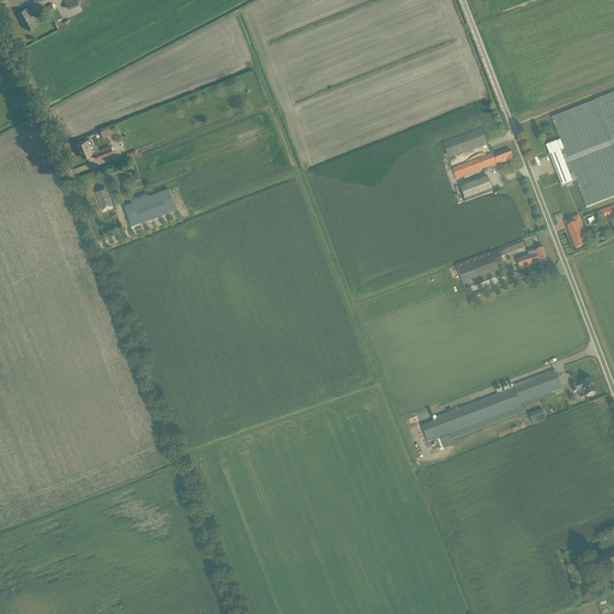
[(18,12),(28,29),(36,24),(26,7),(18,12)]
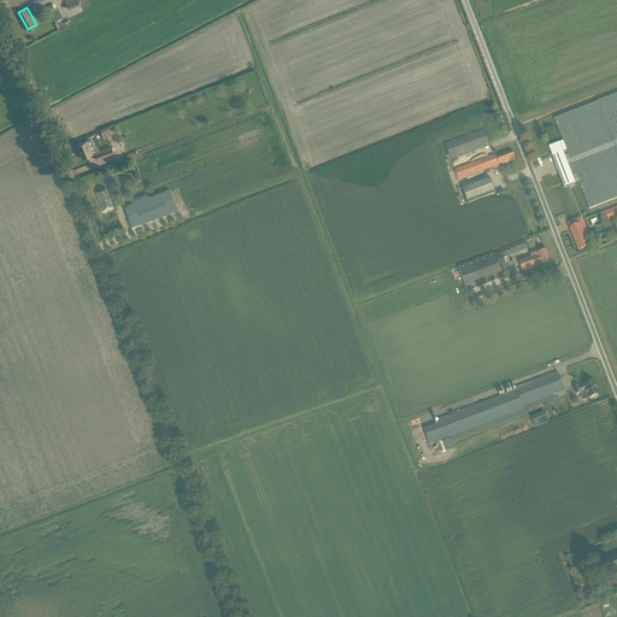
[(579,182),(589,210),(616,198),(616,94),(554,119),(563,142),(548,147),(564,188),(579,182)]
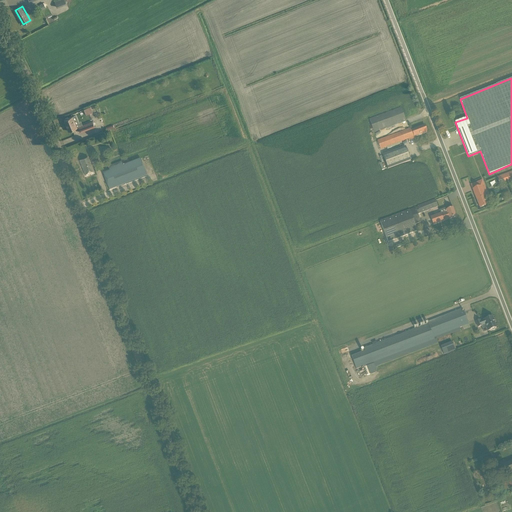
[(90,106),(83,109),(86,115),(93,112),(90,106)]
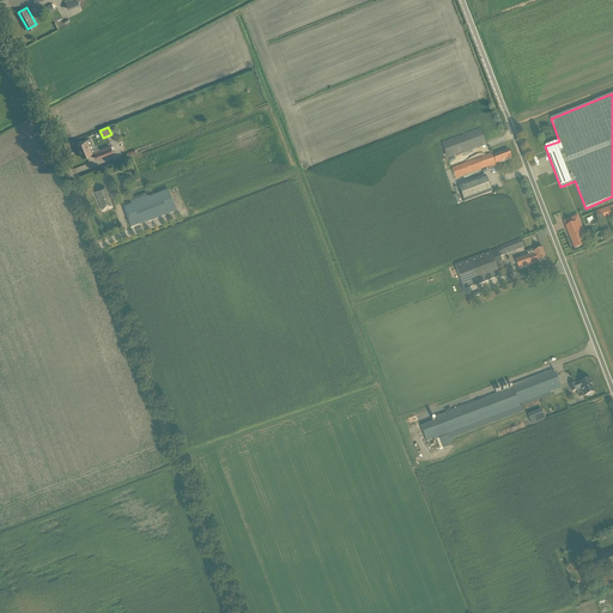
[(442,144),(448,159),(486,146),(480,129),(442,144)]
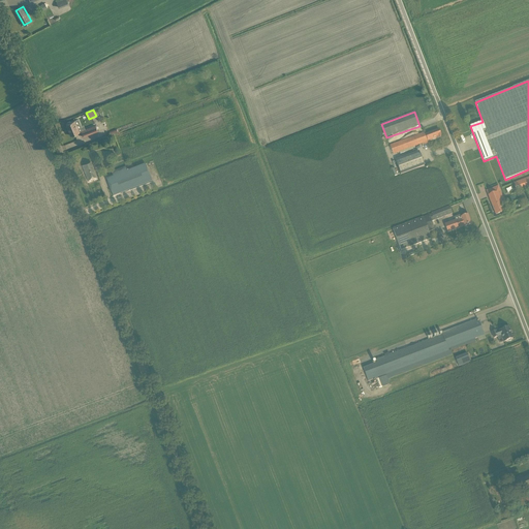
[(67,123),(66,124),(71,135),(80,132),(80,131),(74,120),(70,122),(68,122),(67,123)]
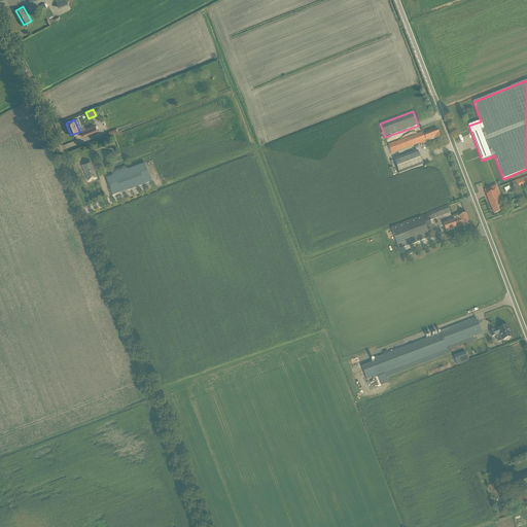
[(96,125),(80,131),(83,136),(98,131),(96,125)]
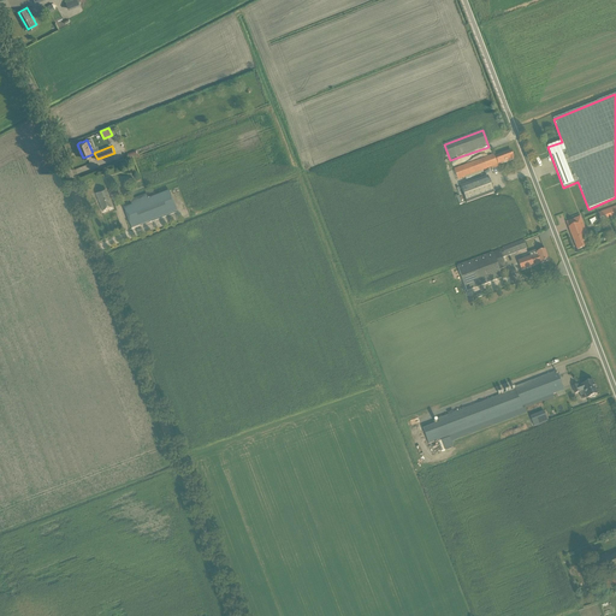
[(454,170),(457,181),(495,166),(496,166),(514,159),(510,150),(496,157),(495,154),(454,170)]
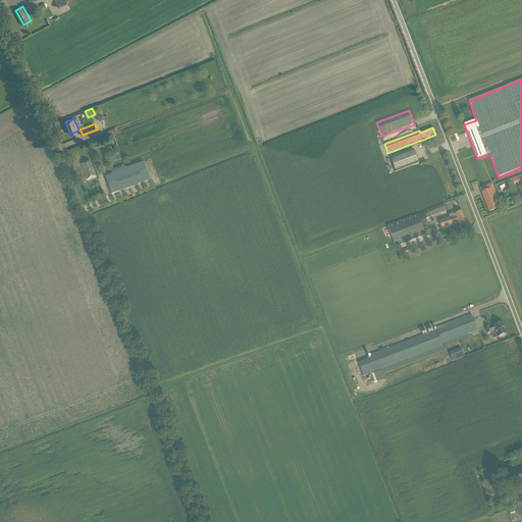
[(390,159),(396,172),(418,164),(413,150),(390,159)]
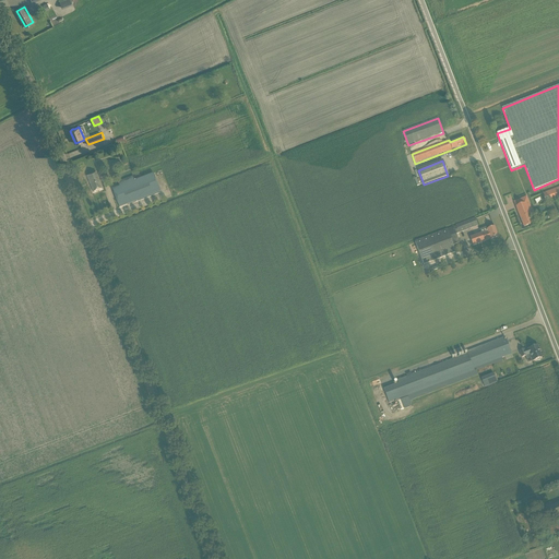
[(86,177),(93,193),(103,190),(96,174),(86,177)]
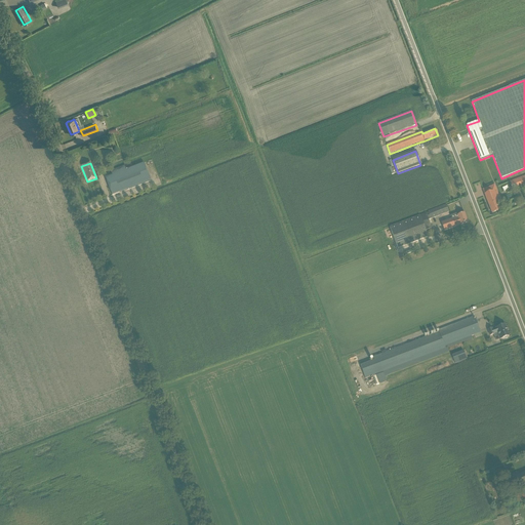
[(109,186),(112,196),(151,182),(145,164),(127,170),(126,170),(125,166),(116,170),(118,174),(113,176),(115,184),(109,186)]
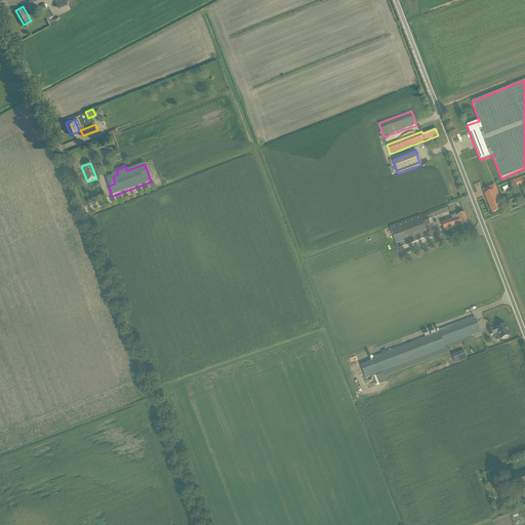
[(524,175),(510,182),(512,189),(524,184),(524,175)]
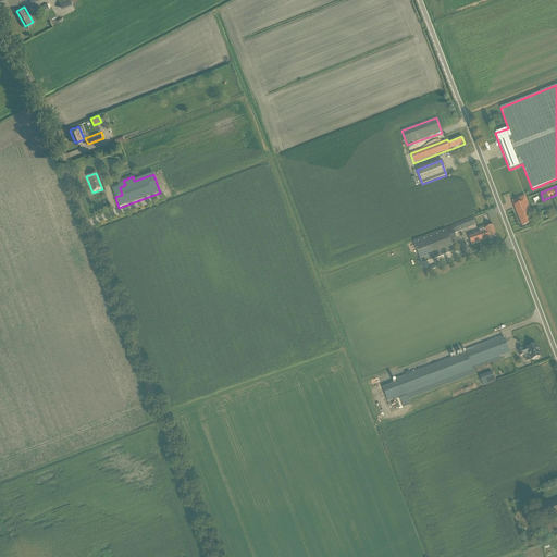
[(511,201),(522,227),(527,225),(531,224),(528,218),(532,217),(524,197),(517,199),(511,201)]
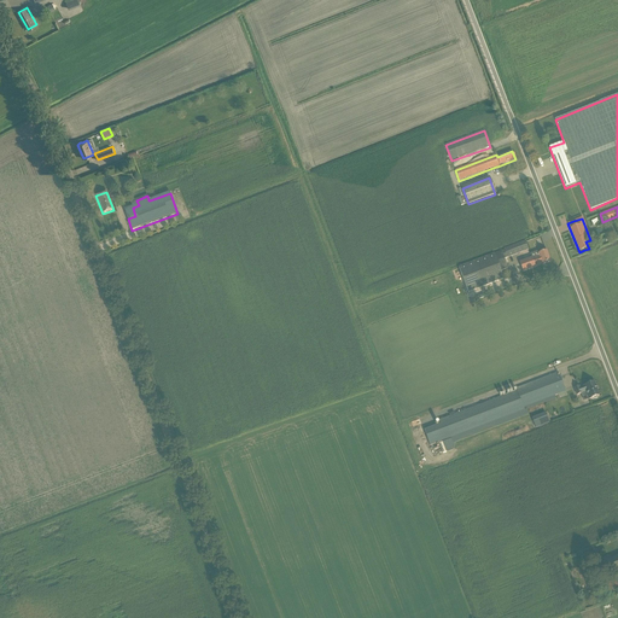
[(481,260),(460,268),(468,292),(497,281),(503,279),(500,272),(507,268),(503,260),(507,258),(528,250),(525,242),(523,243),(503,250),(505,251),(501,252),(495,255),(481,260)]
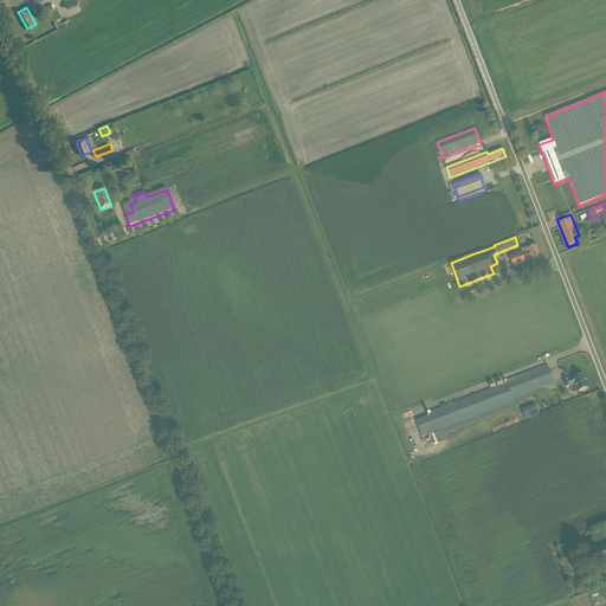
[(509,258),(513,268),(540,257),(536,246),(528,250),(528,252),(522,255),(522,253),(509,258)]
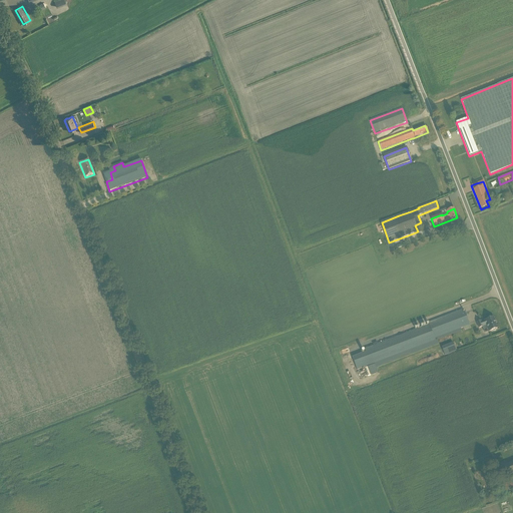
[(365,353),(352,358),(357,371),(365,368),(368,376),(369,376),(378,373),(376,368),(375,364),(435,341),(435,339),(451,333),(462,329),(469,326),(464,310),(459,312),(428,323),(429,325),(364,350),(365,353)]
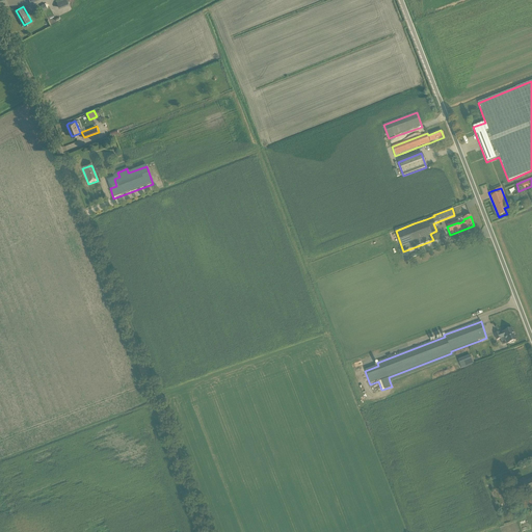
[(498,334),(495,335),(497,341),(501,339),(504,338),(507,345),(511,343),(514,343),(514,342),(515,341),(512,334),(513,334),(511,329),(503,333),(503,334),(499,335),(498,334)]
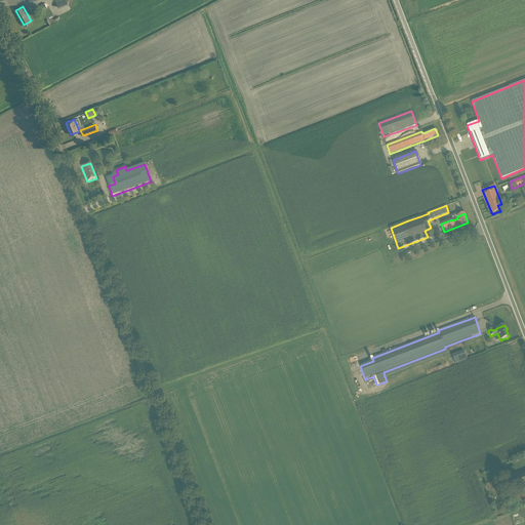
[(463,352),(452,356),(455,364),(467,360),(463,352)]
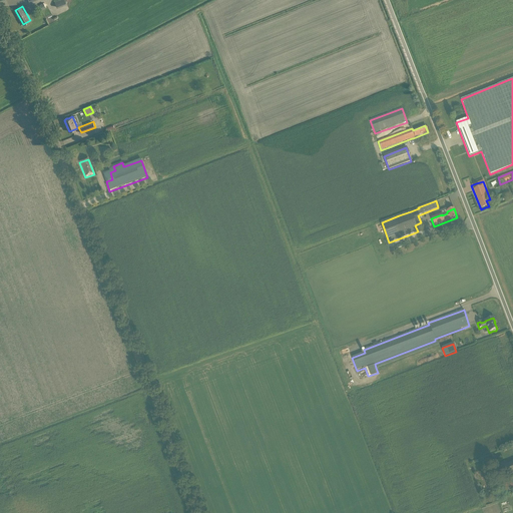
[(497,469),(492,471),(496,481),(512,474),(512,462),(502,467),(500,464),(496,466),(497,469)]
